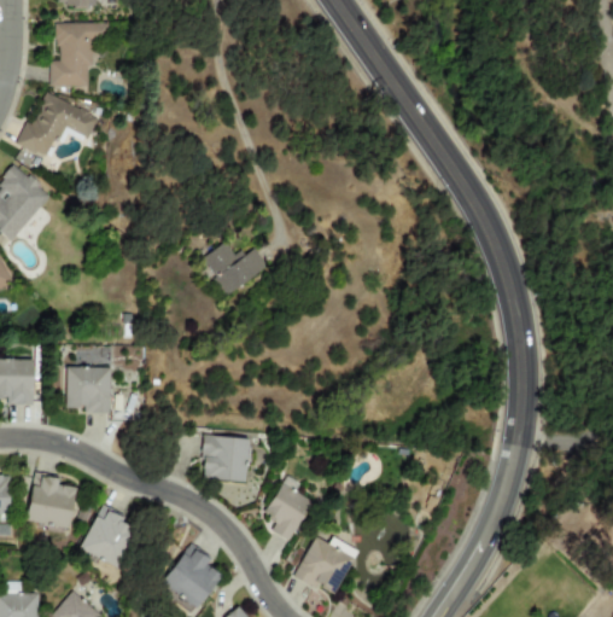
[(92,86),(92,42),(109,42),(109,22),(58,23),(58,60),(51,60),(51,86),(92,86)]
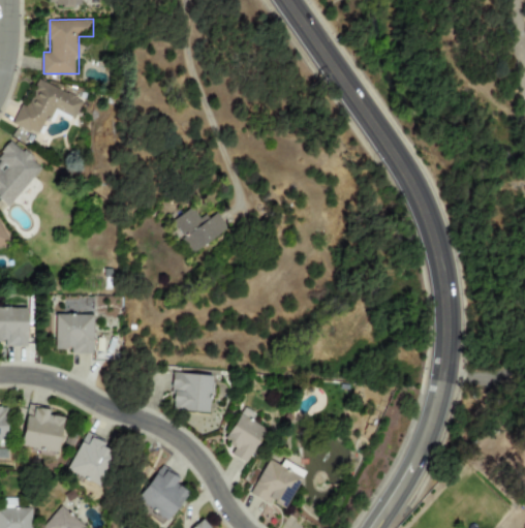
[(14,124),(40,133),(47,119),(52,121),(56,110),(76,117),(85,97),(39,81),(30,104),(23,101),(14,124)]
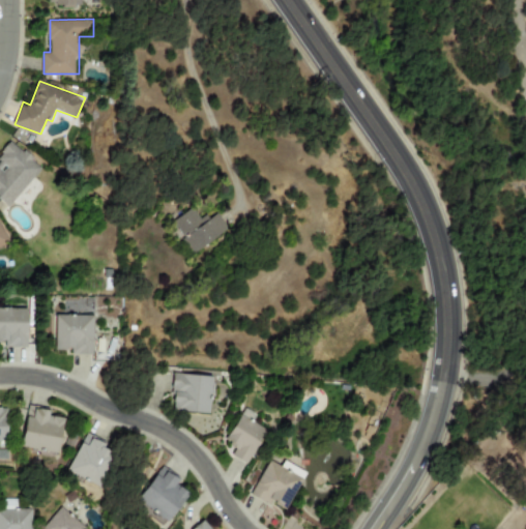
[(0,197),(10,206),(44,166),(12,141),(0,155),(0,197)]
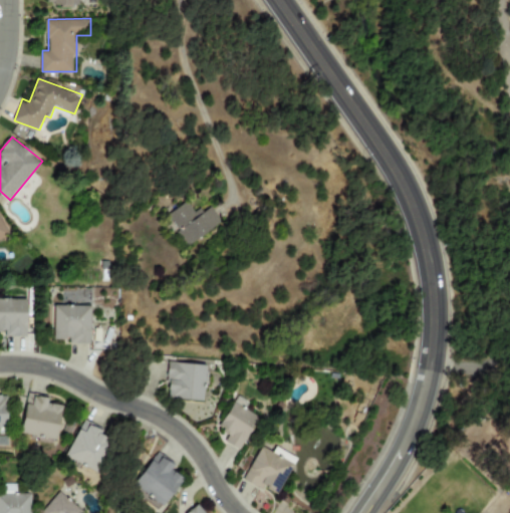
[(189,245),(223,221),(212,206),(204,212),(201,207),(196,211),(188,201),(168,215),(189,245)]
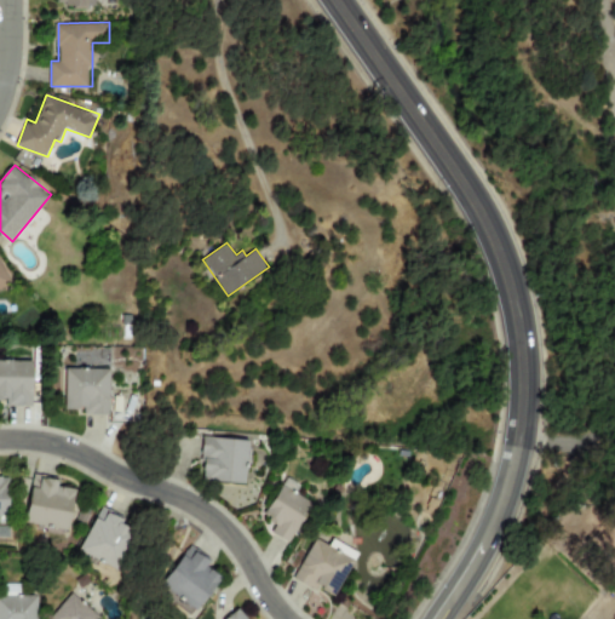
[(0,288),(13,282),(0,256),(0,288)]
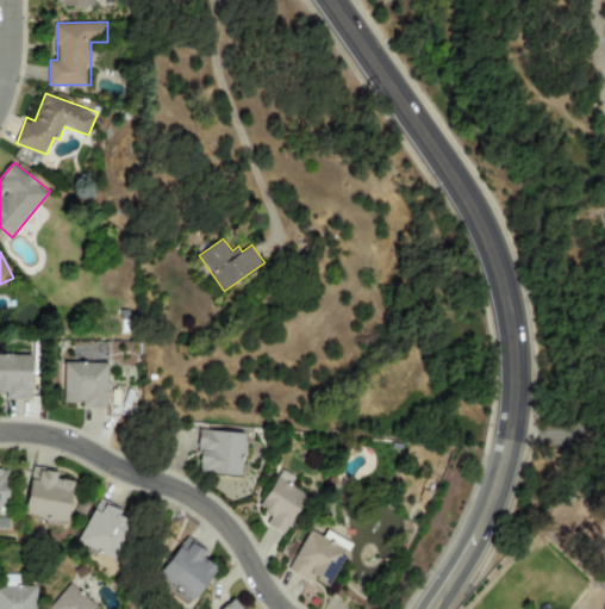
[(0,391),(8,392),(8,399),(32,399),(35,354),(0,353),(0,391)]
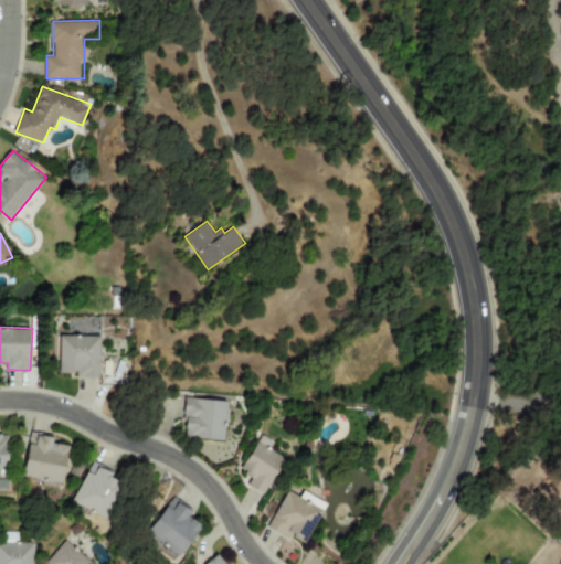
[(101,378),(102,336),(62,334),(61,372),(78,372),(78,378),(101,378)]
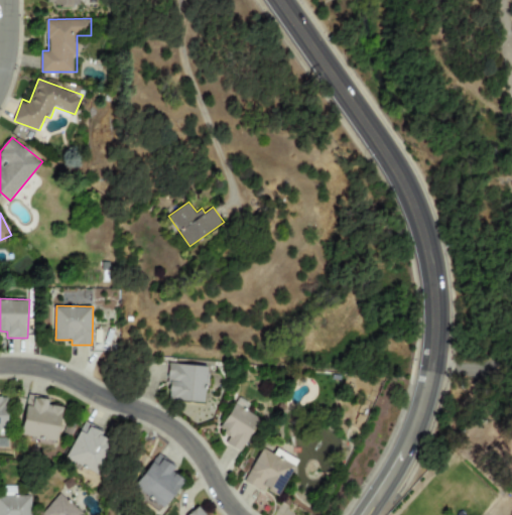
[(206,402),(208,365),(171,363),(168,400),(206,402)]
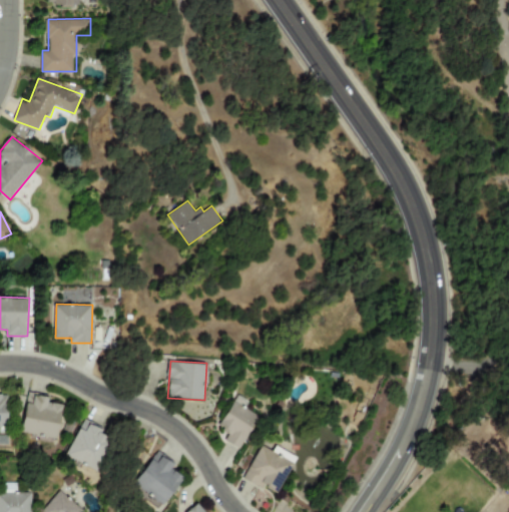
[(23,432),(59,437),(63,404),(47,402),(48,394),(28,392),(23,432)]
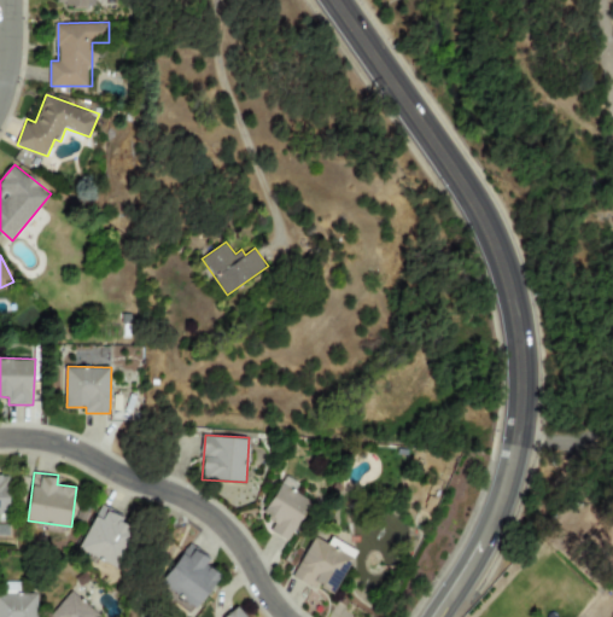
[(290,541),(314,501),(296,490),(301,484),(287,476),(264,513),(278,522),(273,530),(290,541)]
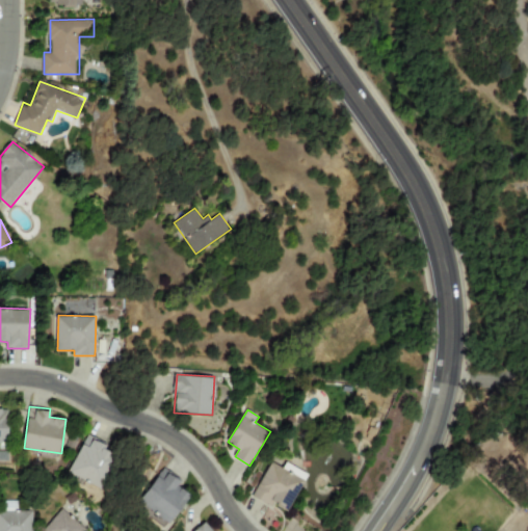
[(99,487),(117,451),(87,435),(69,471),(99,487)]
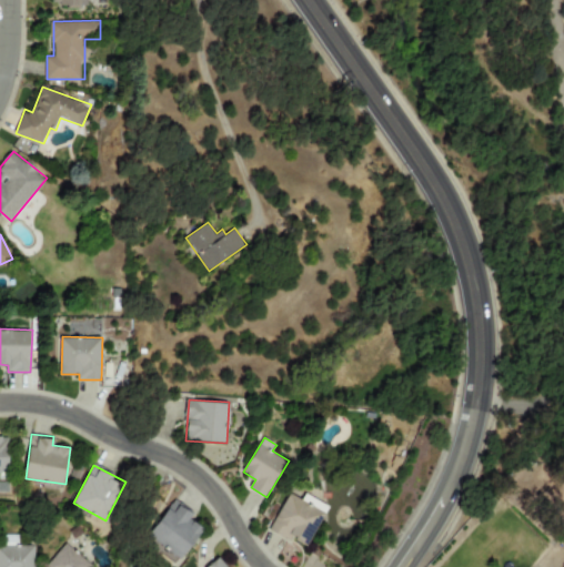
[(181,558),(203,528),(190,517),(194,513),(177,499),(149,535),(181,558)]
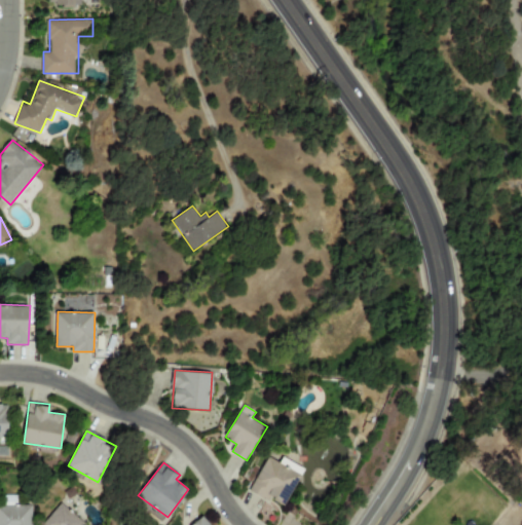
[(86,524),(63,502),(41,524),(86,524)]
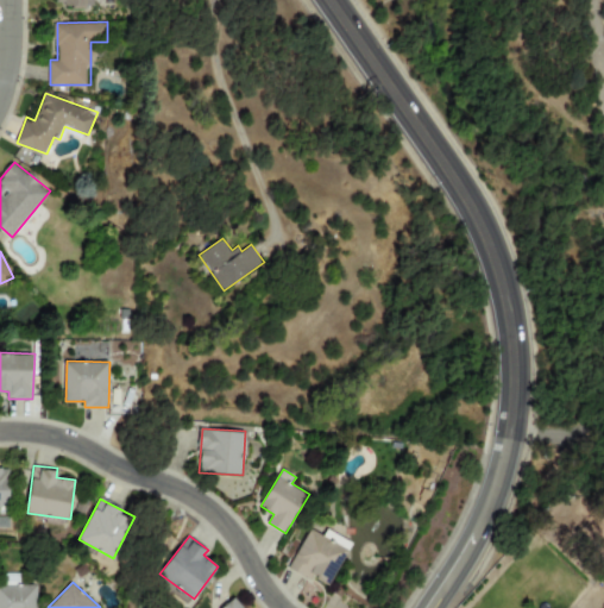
[(38,607),(39,584),(0,584),(0,607),(38,607)]
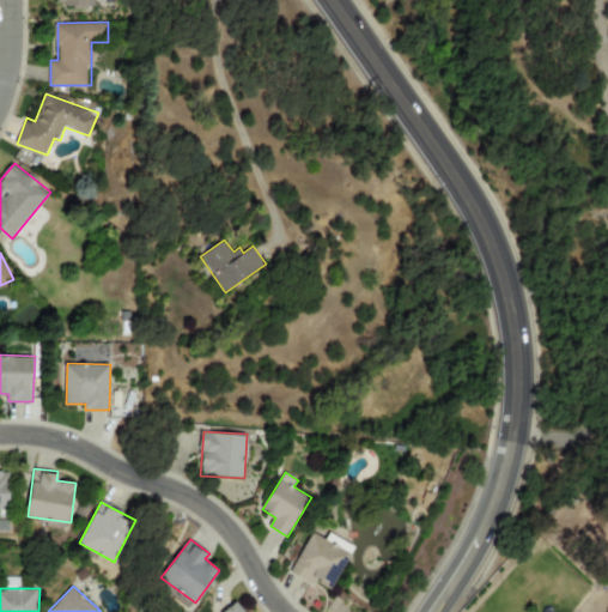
[(247,611),(237,601),(223,611),(247,611)]
